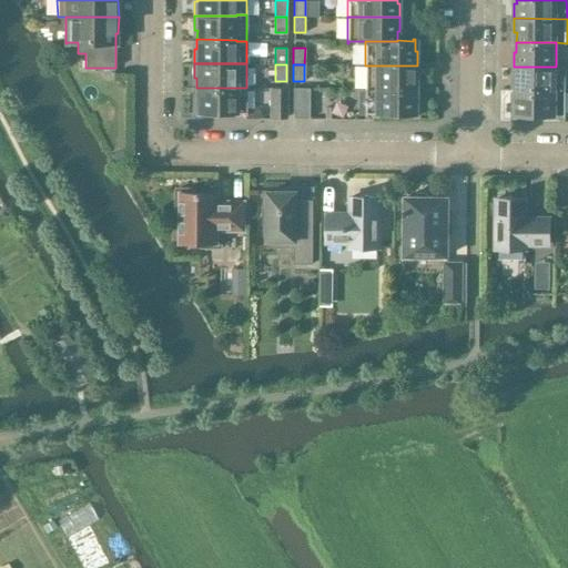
[(365,66),(364,89),(414,90),(415,79),(417,80),(417,66),(365,66)]
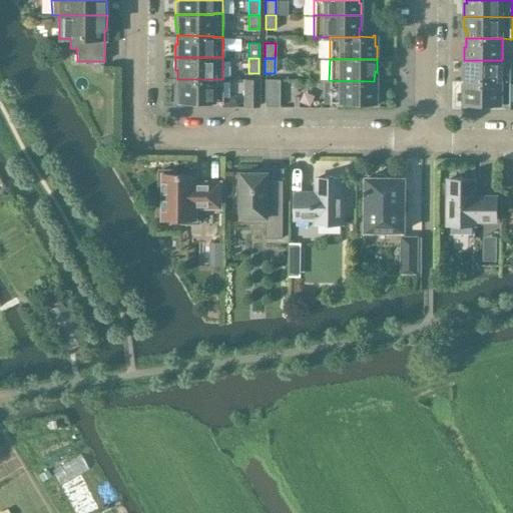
[(502,60),(464,60),(464,72),(466,72),(466,81),(511,82),(511,60),(502,60)]
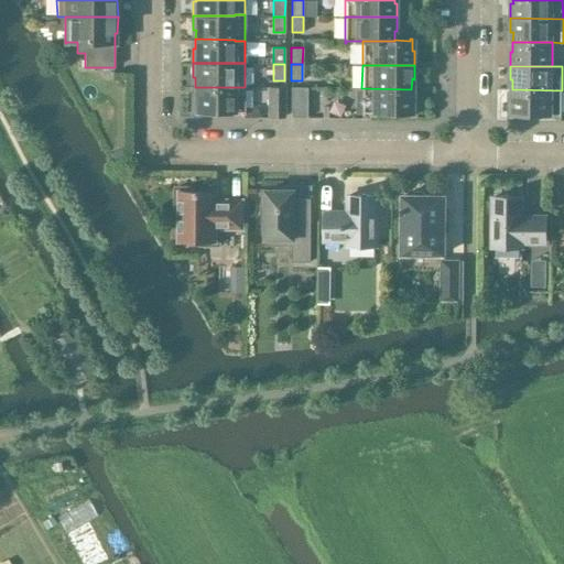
[(245,87),(195,87),(195,96),(192,96),(192,114),(207,114),(207,111),(242,111),(242,115),(245,115),(245,87)]
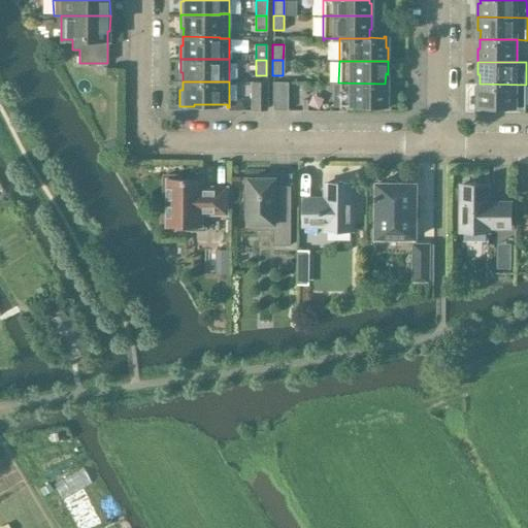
[(252,109),(266,109),(266,81),(252,81),(252,109)]
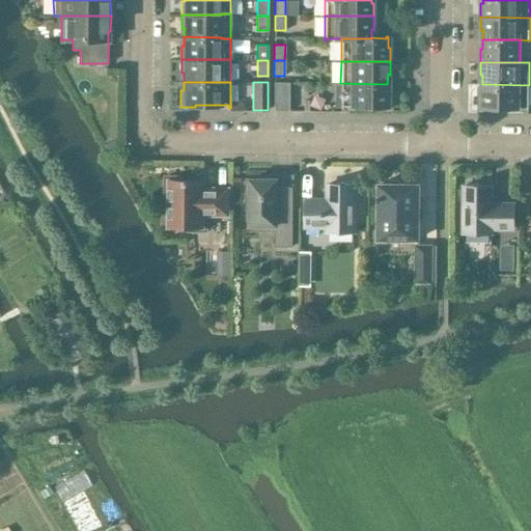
[(274,82),(274,110),(288,110),(288,82),(274,82)]
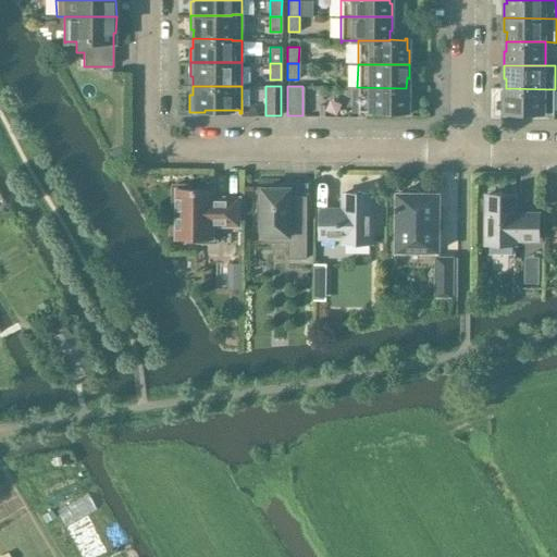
[(406,88),(357,87),(357,114),(359,114),(359,111),(394,112),(394,114),(409,114),(409,97),(406,97),(406,88)]
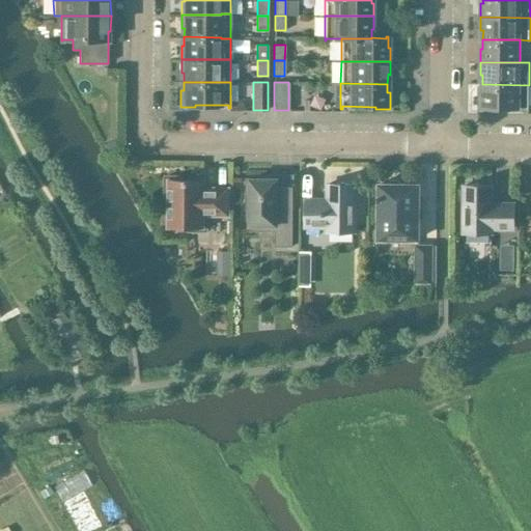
[(479,93),(479,106),(529,106),(529,85),(482,84),(482,93),(479,93)]
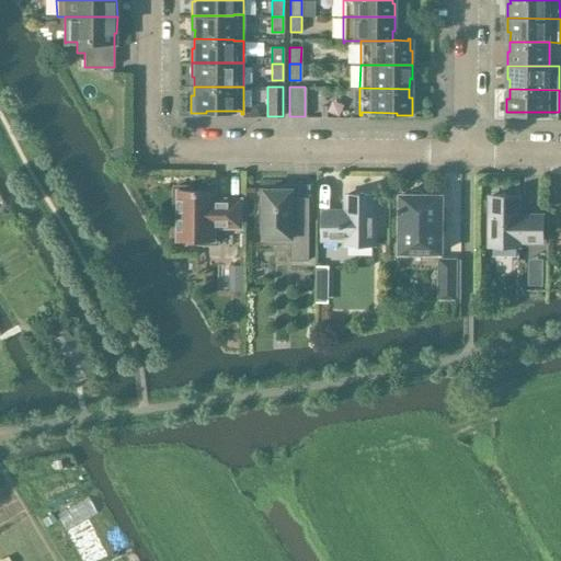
[(121,146),(107,153),(115,165),(127,157),(121,146)]
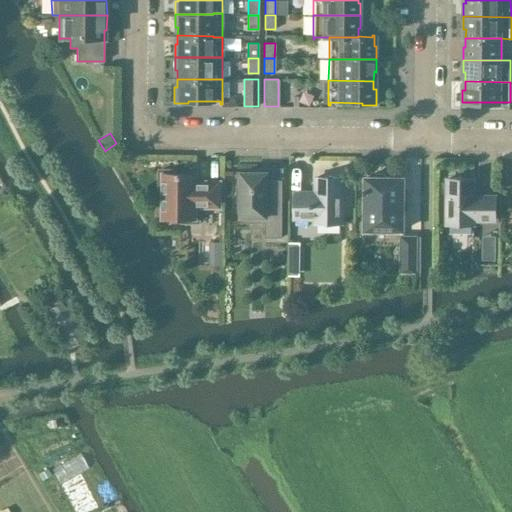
[(159,190),(163,190),(163,218),(183,218),(183,222),(199,222),(199,207),(219,207),(220,183),(202,183),(195,183),(196,175),(176,174),(176,170),(160,170),(159,190)]
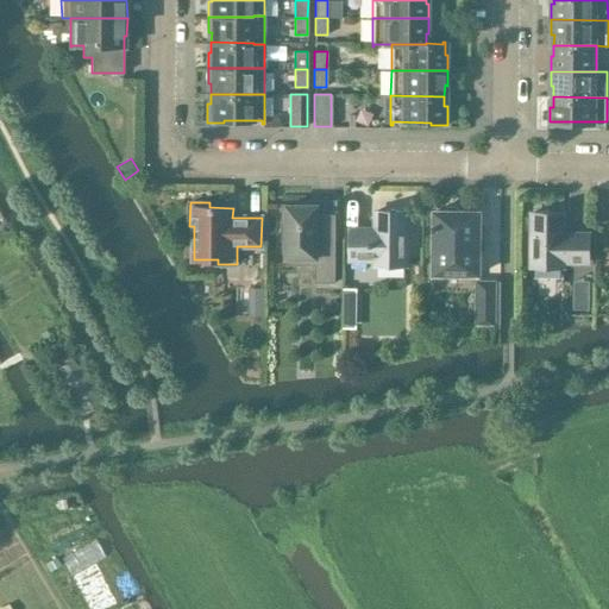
[(282,223),(282,240),(287,240),(287,265),(315,265),(315,282),(336,283),(336,214),(318,214),(318,206),(309,206),(307,206),(287,206),(287,223),(282,223)]
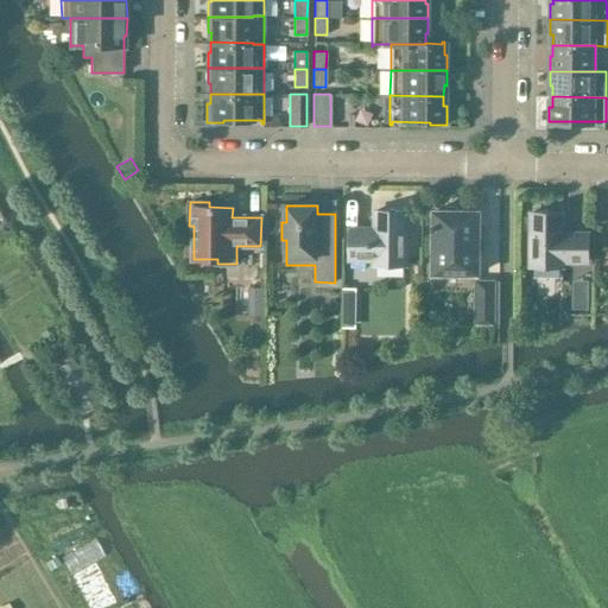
[(434,229),(434,260),(428,265),(428,273),(432,278),(442,278),(447,273),(479,273),(479,211),(460,211),(455,207),(445,207),(442,211),(434,211),(434,225),(432,225),(432,229),(434,229)]
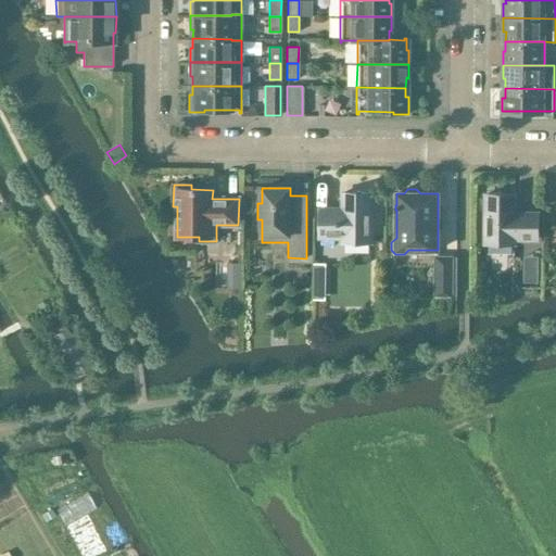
[(319,237),(342,237),(342,242),(370,242),(370,232),(374,232),(374,215),(371,215),(371,193),(368,193),(357,190),(356,193),(343,192),(343,210),(319,210),(319,237)]
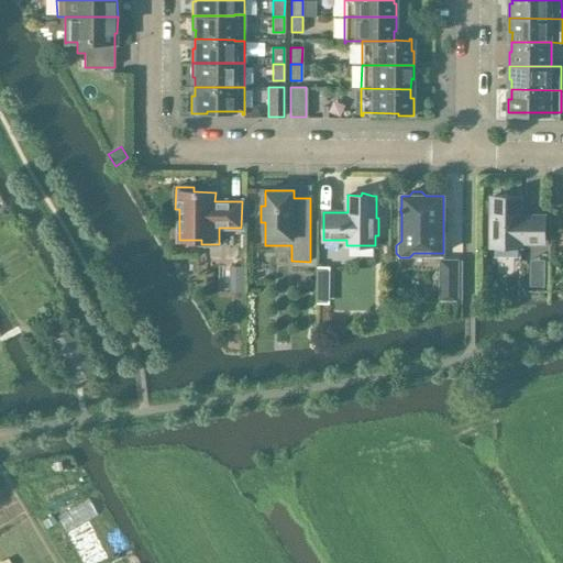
[(520,220),(521,197),(507,197),(506,194),(495,197),(493,197),(492,219),(489,219),(489,236),(492,236),(492,247),(520,247),(520,242),(544,242),(544,217),(526,217),(526,220),(520,220)]
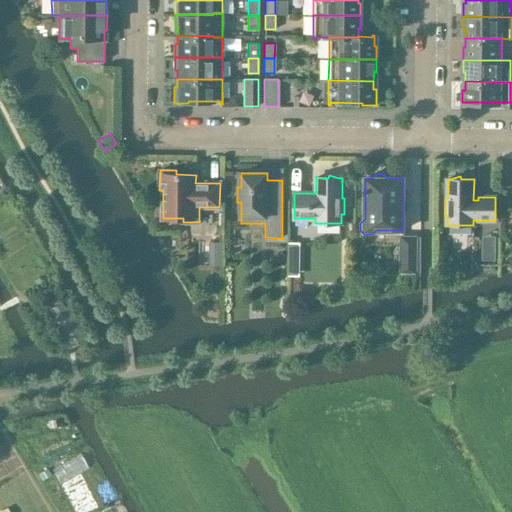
[(400,271),(416,271),(416,237),(400,236),(400,271)]
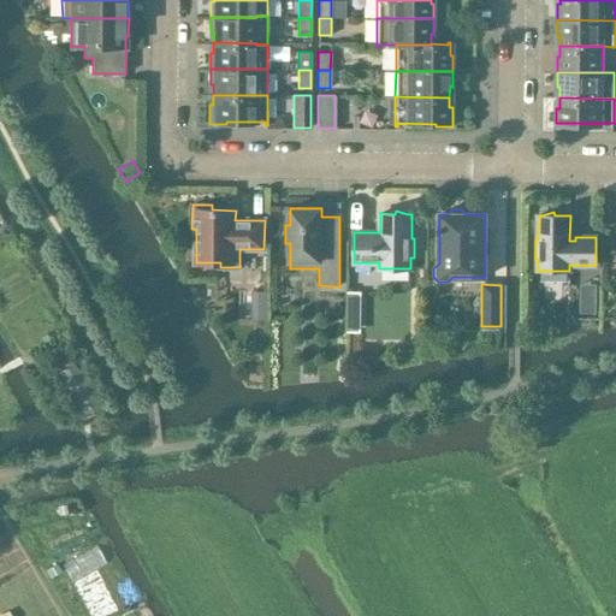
[(580,314),(597,314),(597,285),(580,285),(580,314)]
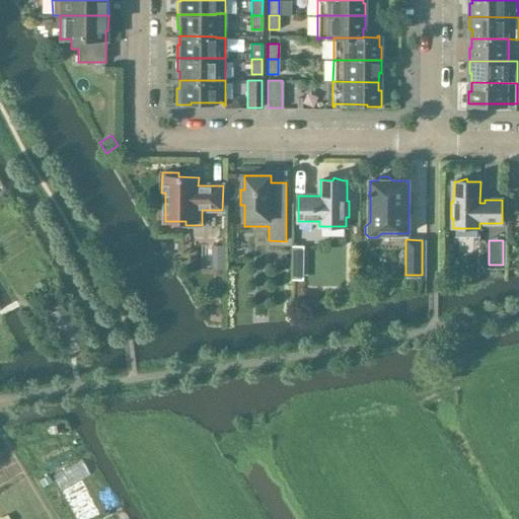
[(303,245),(293,245),(293,257),(303,257),(303,245)]
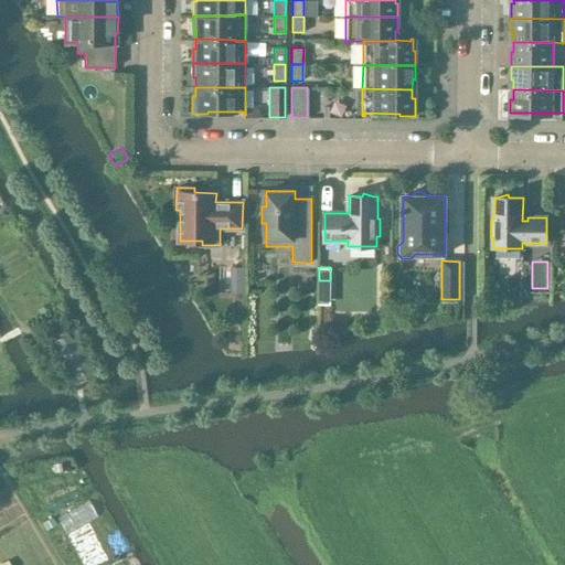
[(54,342),(78,384),(92,376),(67,334),(54,342)]
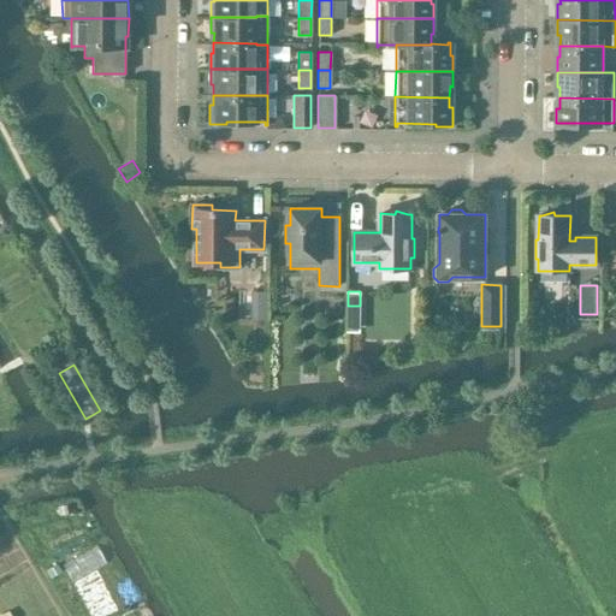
[(59,516),(67,515),(66,505),(57,507),(59,516)]
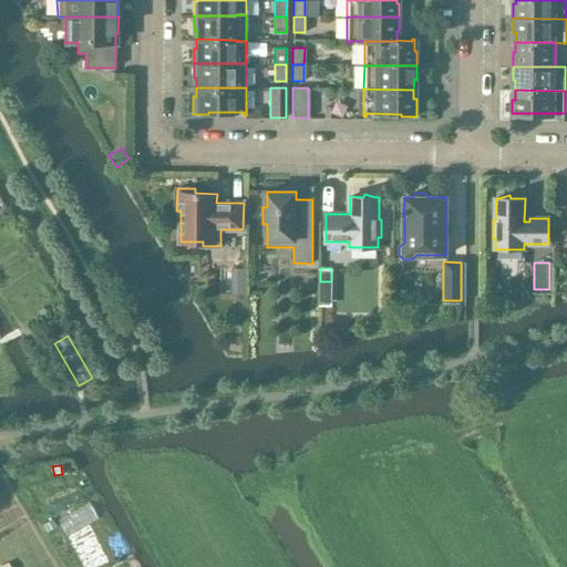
[(47,533),(57,527),(52,519),(42,526),(47,533)]
